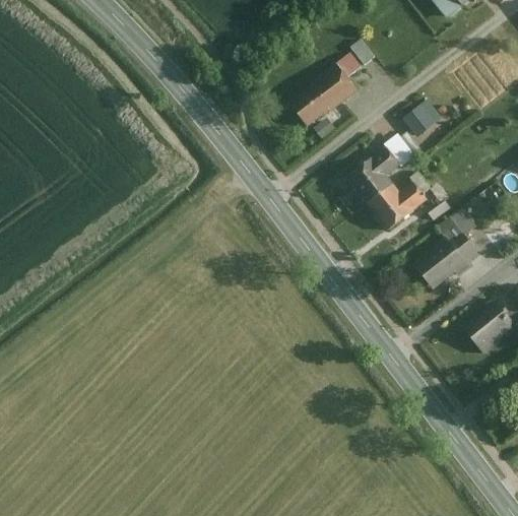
[(430,0),(442,15),(461,0),(476,0),(430,0)]
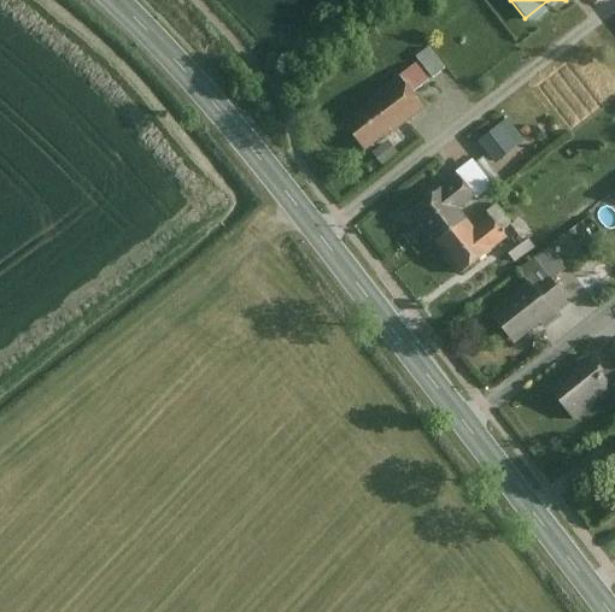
[(446,66),(431,47),(421,54),(437,75),(446,66)]
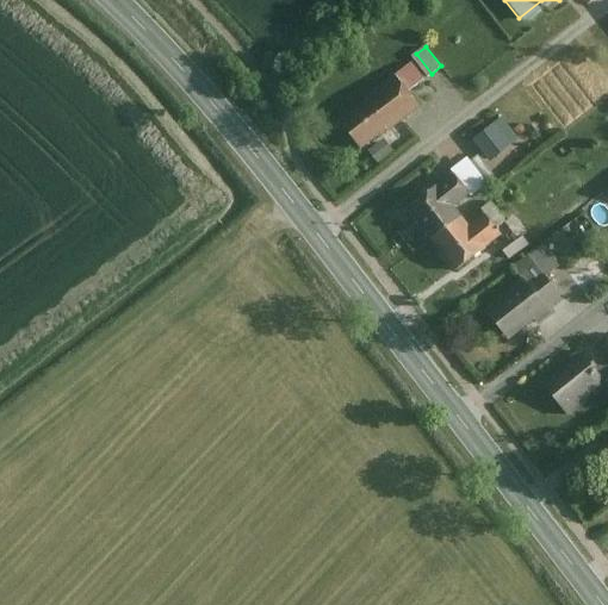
[(571,122),(600,98),(568,58),(538,82),(571,122)]
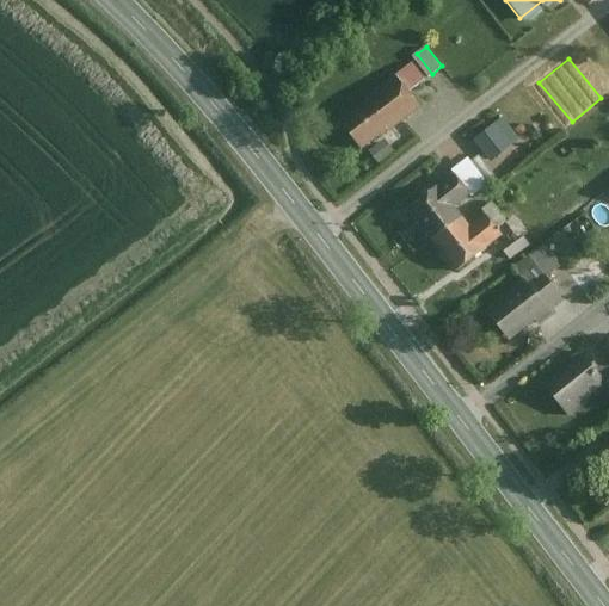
[(422,79),(408,62),(393,73),(406,90),(422,79)]
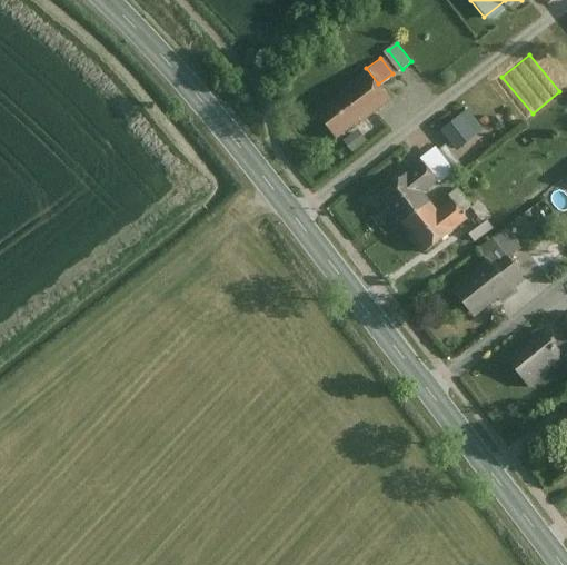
[(378,83),(366,68),(311,108),(337,141),(389,99),(378,83)]
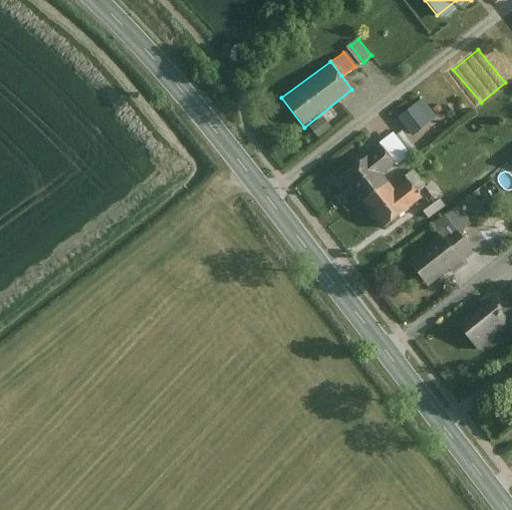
[(413,132),(434,112),(419,95),(397,114),(413,132)]
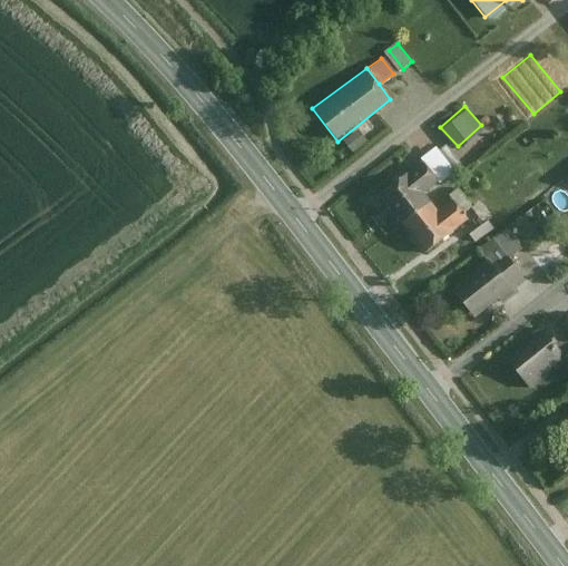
[(458,163),(446,146),(440,150),(453,167),(458,163)]
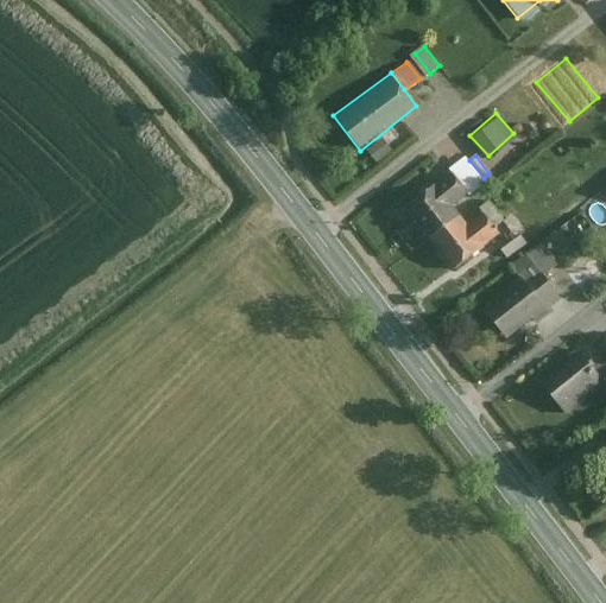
[(469,160),(456,166),(473,190),(484,178),(469,160)]
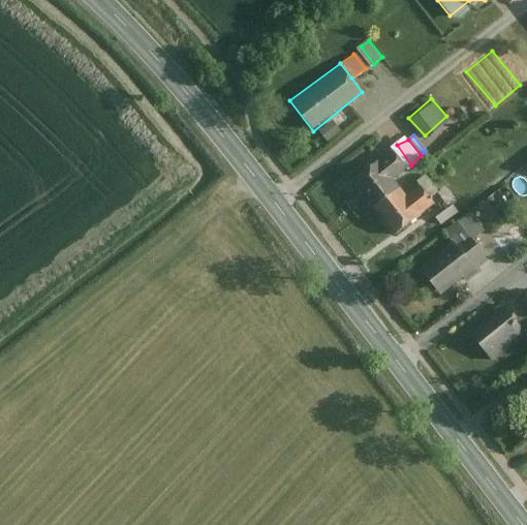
[(397,145),(350,176),(372,208),(398,186),(391,179),(411,165),(397,145)]
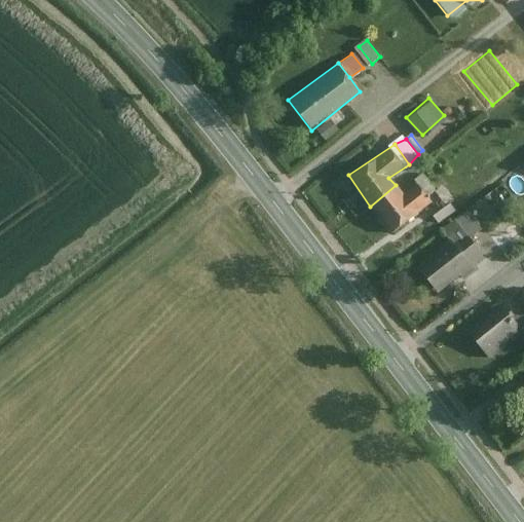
[(435,187),(421,174),(415,180),(427,193),(435,187)]
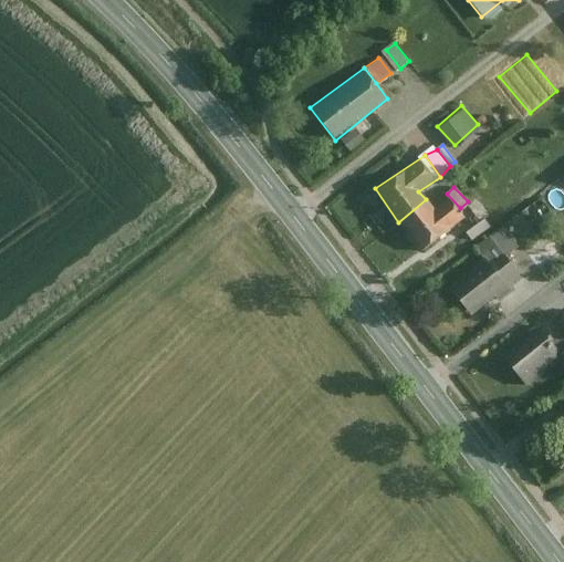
[(398,222),(420,250),(458,220),(444,201),(434,209),(426,199),(398,222)]
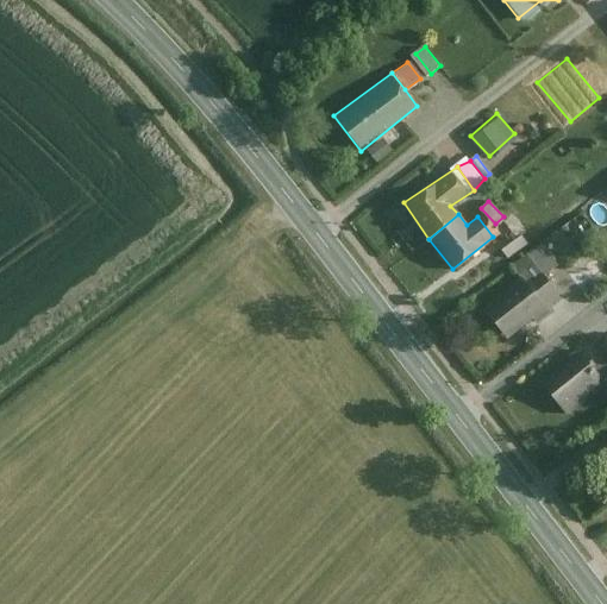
[(548,271),(561,260),(543,237),(509,262),(519,275),(545,308),(564,294),(548,271)]
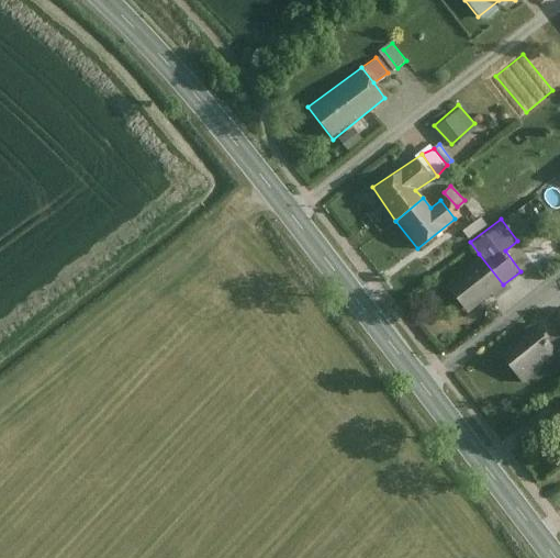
[(445,281),(469,312),(503,285),(479,254),(445,281)]
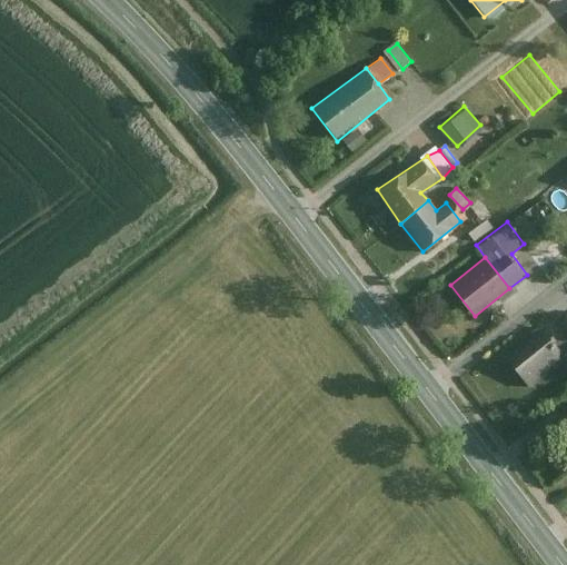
[(566,354),(544,326),(506,356),(530,386),(566,358),(566,354)]
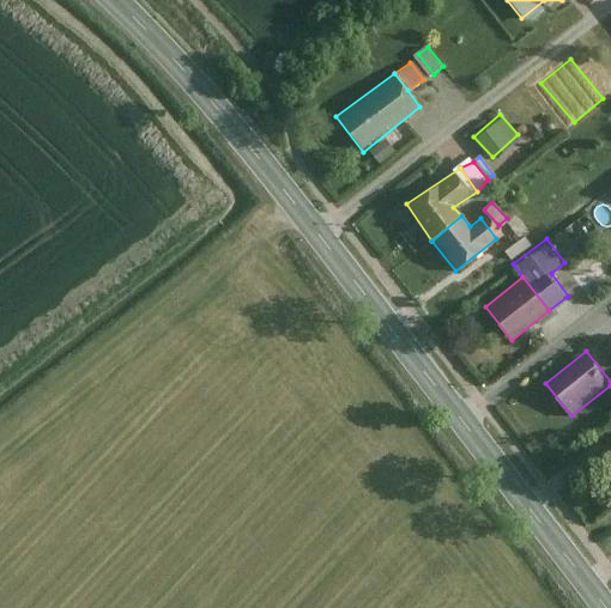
[(610,443),(597,454),(610,470),(610,443)]
